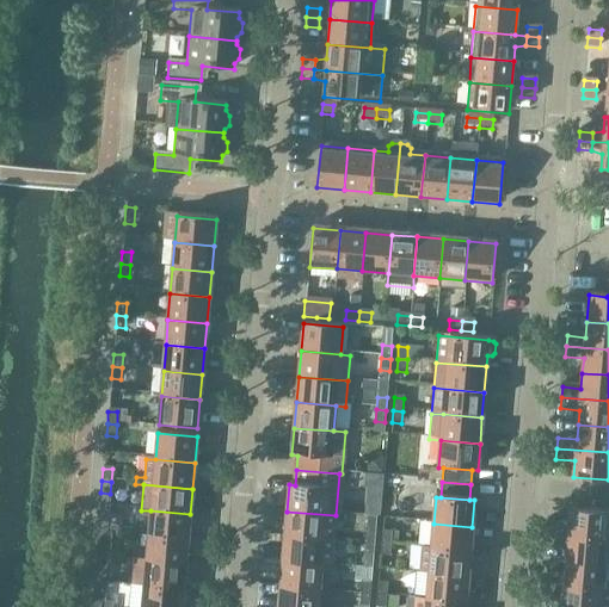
[(151,511),(149,537),(188,540),(190,514),(151,511)]
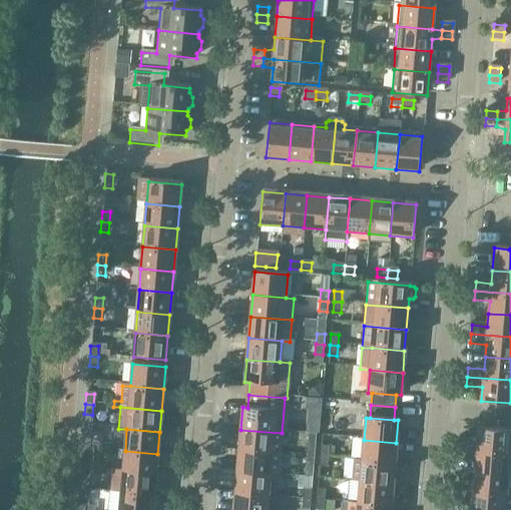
[(509,454),(510,432),(510,431),(478,429),(477,442),(462,441),(461,450),(509,454)]
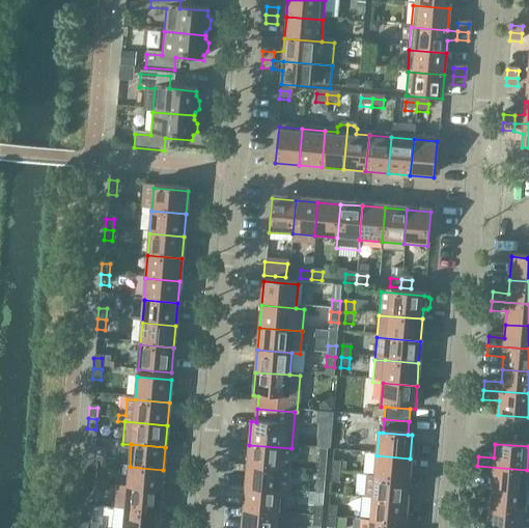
[(249,445),(247,467),(289,471),(291,448),(249,445)]
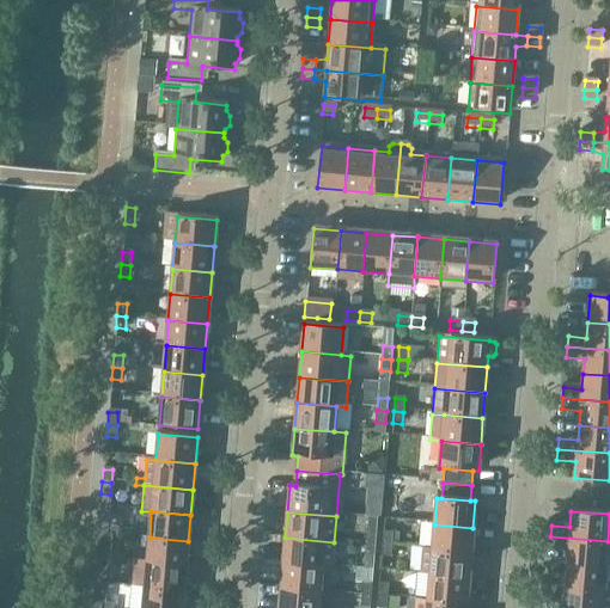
[(99,514),(98,526),(108,527),(109,515),(99,514)]
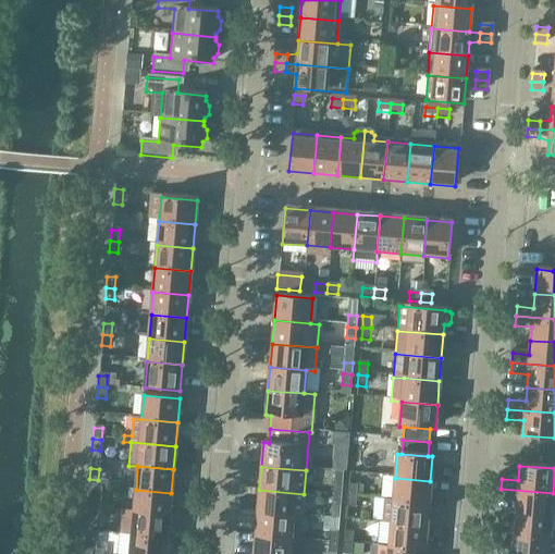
[(332,496),(341,497),(343,475),(332,474),(330,496),(332,496)]
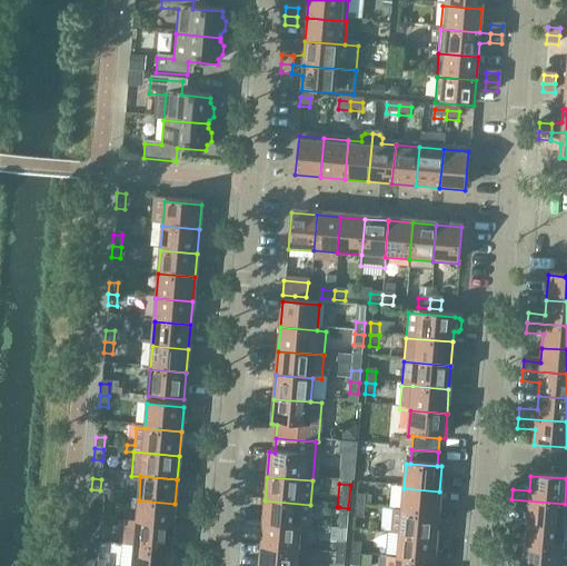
[(404,488),(401,513),(438,515),(439,492),(404,488)]
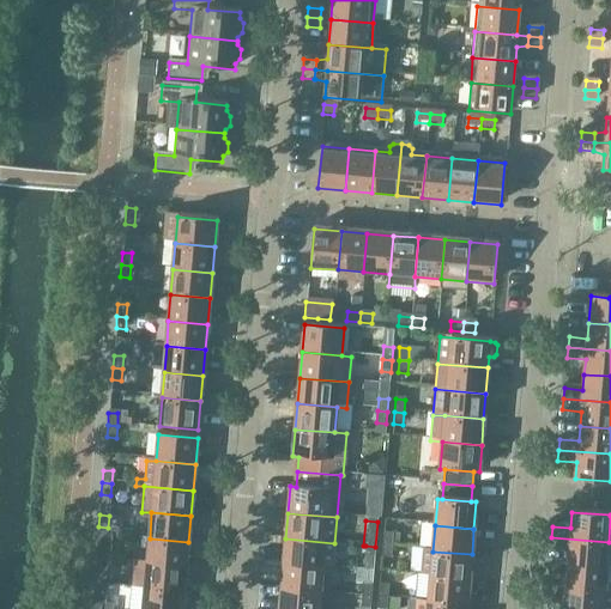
[(383,534),(382,547),(392,548),(393,535),(383,534)]
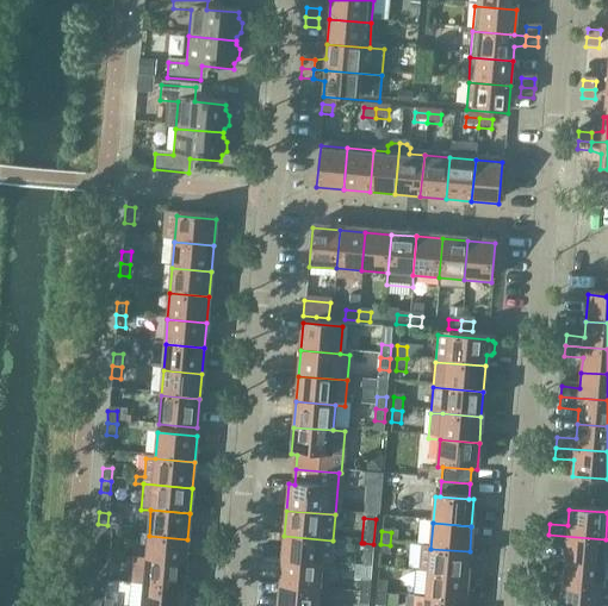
[(606,539),(548,535),(547,545),(566,547),(565,562),(603,566),(606,539)]
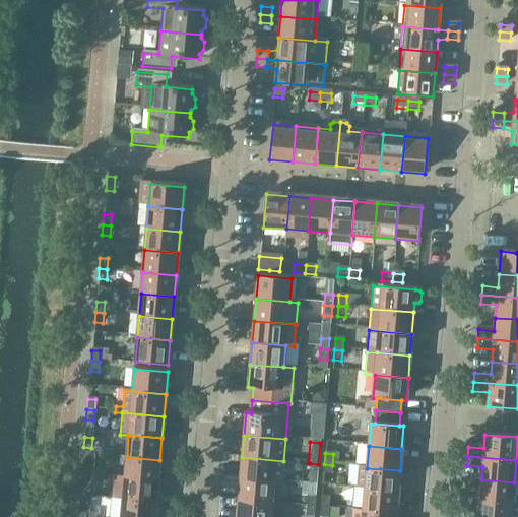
[(127,457),(125,479),(157,481),(159,460),(127,457)]
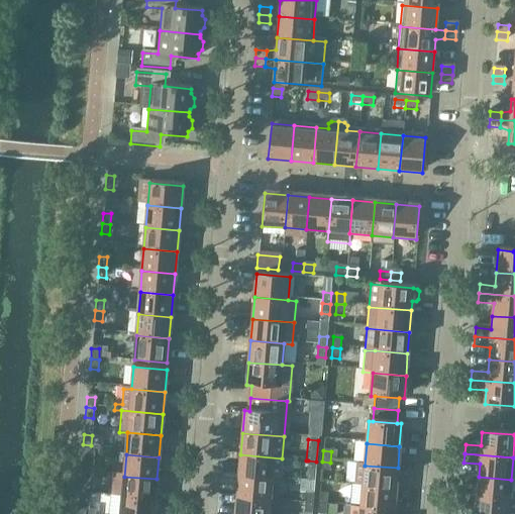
[(240,454),(238,478),(272,481),(280,482),(282,458),(240,454)]
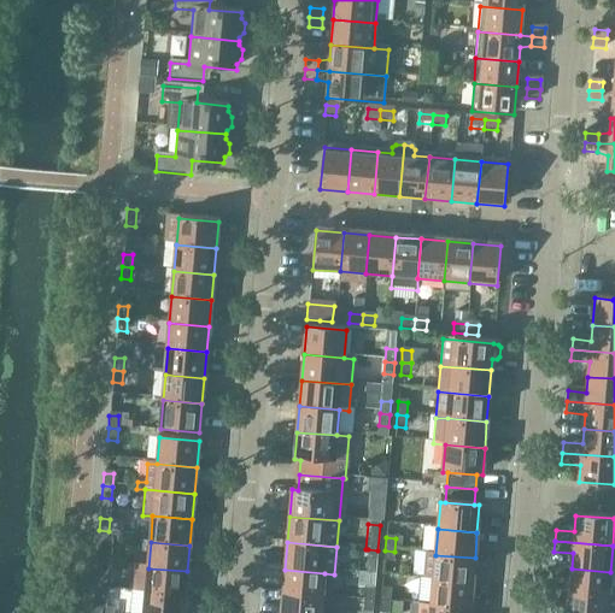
[(378,550),(368,549),(367,561),(376,563),(378,550)]
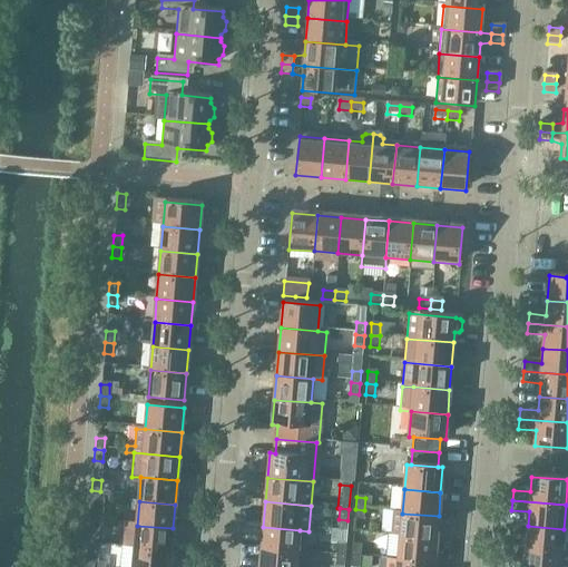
[(89,521),(98,521),(99,510),(90,509),(89,521)]
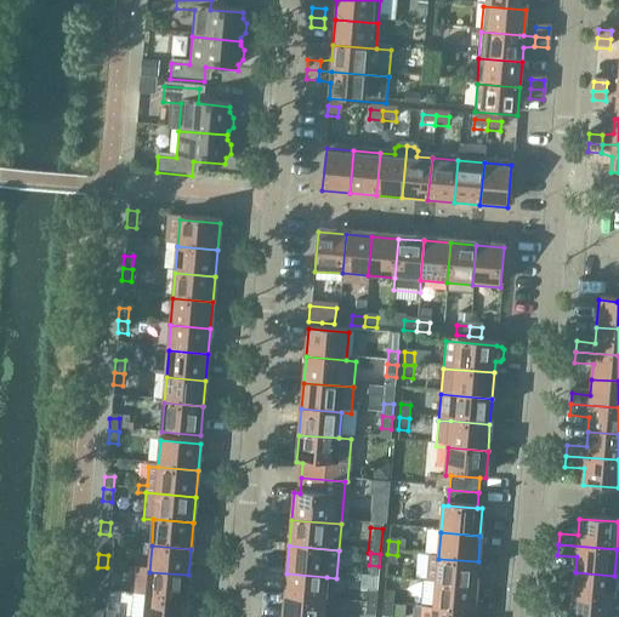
[(397,555),(387,554),(386,566),(396,567),(397,555)]
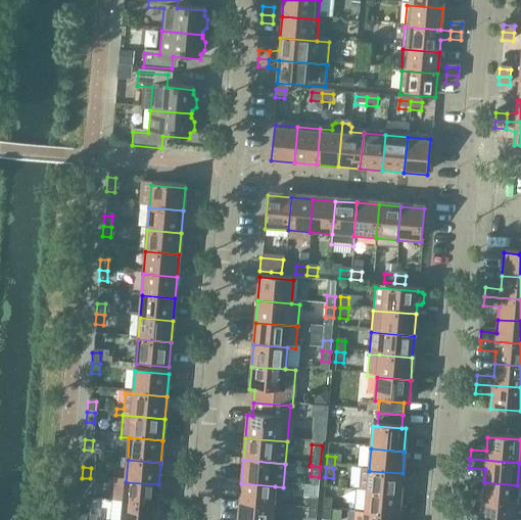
[(359,493),(367,493),(400,497),(403,473),(369,471),(361,470),(359,493)]
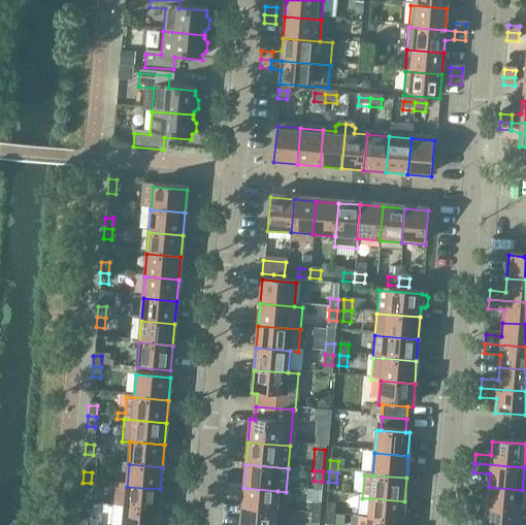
[(91,483),(83,483),(81,493),(90,494),(91,483)]
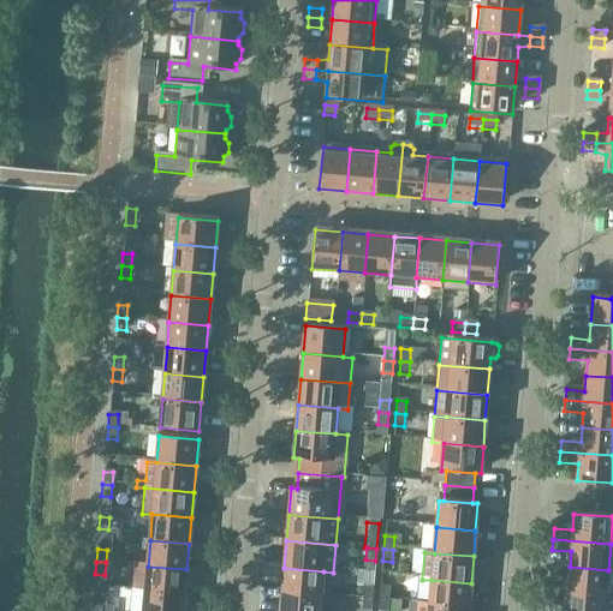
[(148,567),(146,592),(184,595),(186,569),(148,567)]
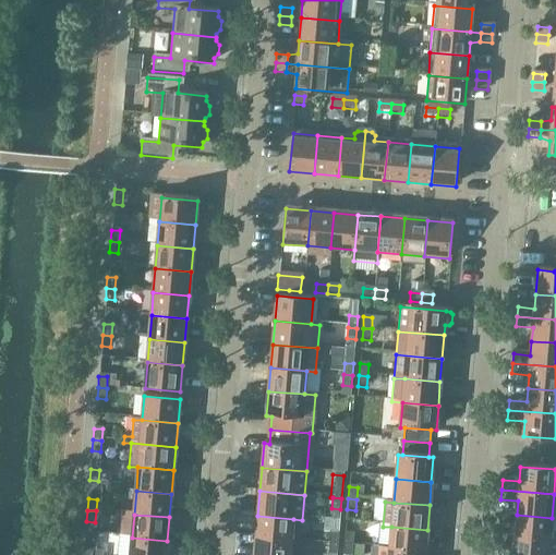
[(498,527),(497,537),(550,541),(552,518),(517,515),(515,528),(498,527)]
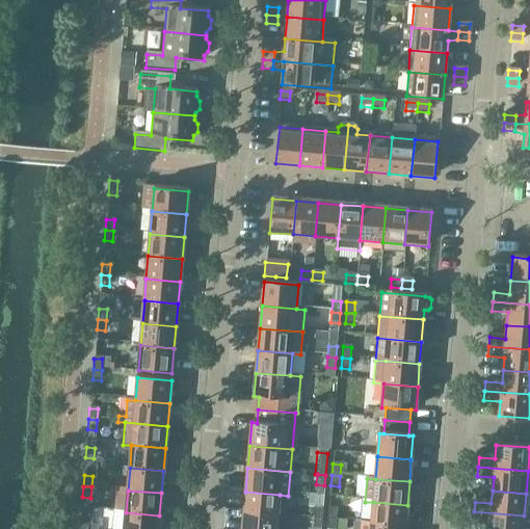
[(245,492),(244,512),(277,516),(280,495),(245,492)]
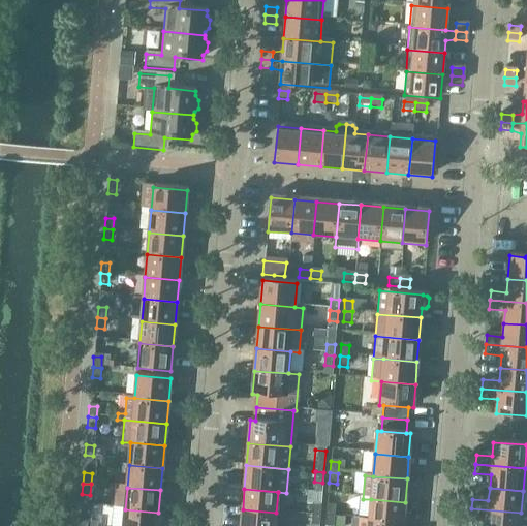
[(371,499),(369,521),(403,524),(405,502),(371,499)]
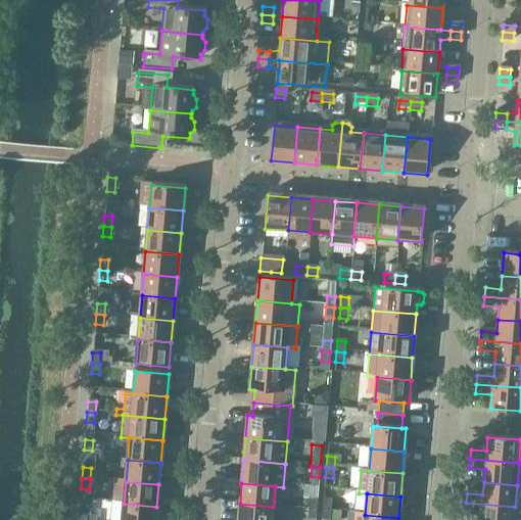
[(309,500),(308,510),(316,511),(317,500),(309,500)]
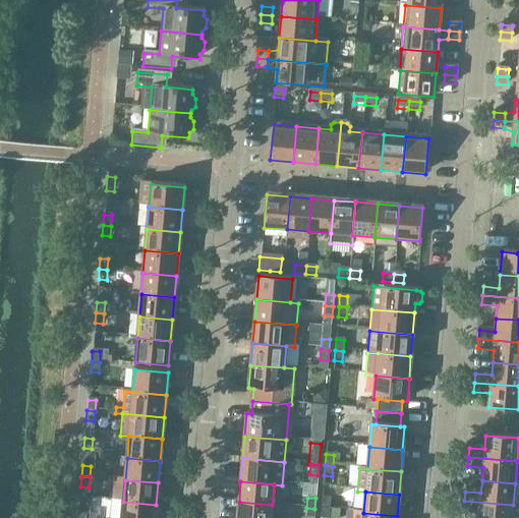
[(321,509),(329,510),(330,499),(322,499),(321,509)]
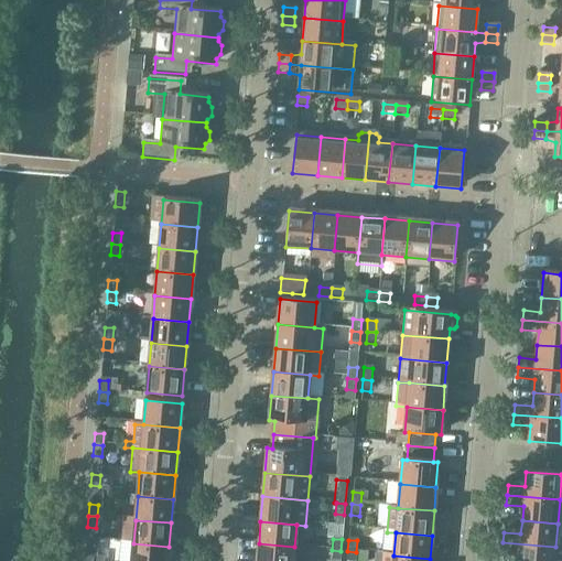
[(519,553),(518,560),(553,560),(555,547),(503,542),(501,552),(519,553)]
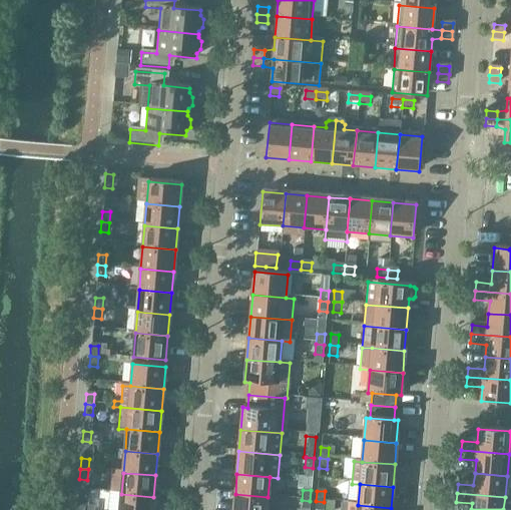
[(152,509),(153,497),(121,494),(119,509),(152,509)]
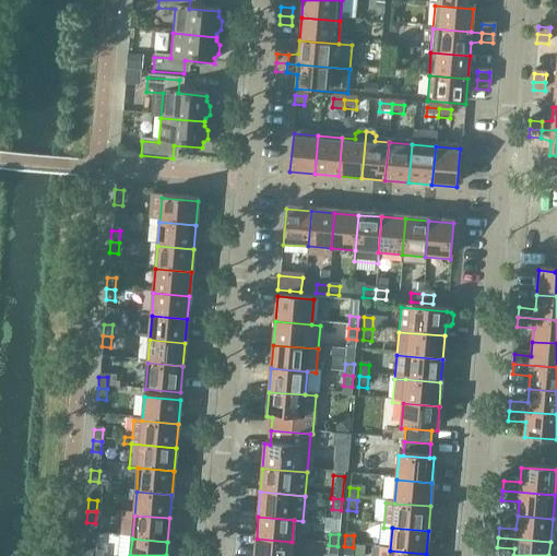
[(257,539),(253,555),(289,555),(292,542),(257,539)]
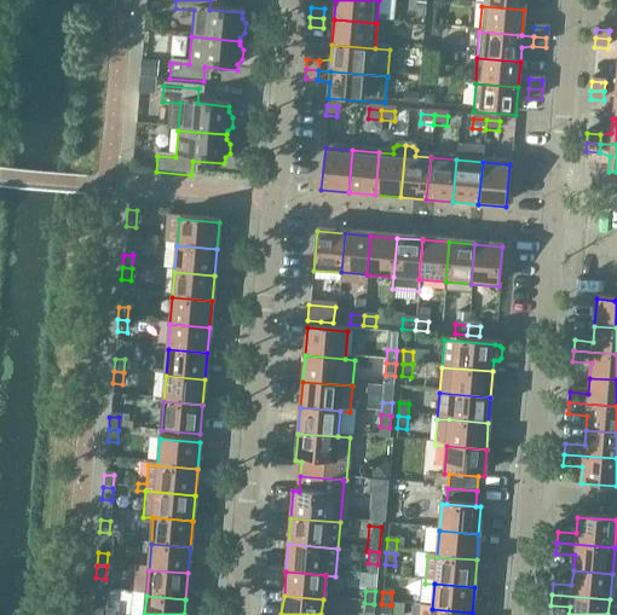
[(373,614),(374,604),(364,603),(363,614),(373,614)]
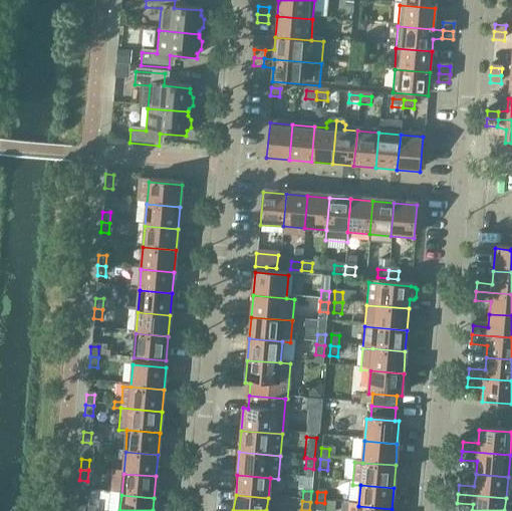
[(324,503),(316,502),(315,510),(323,510),(324,503)]
